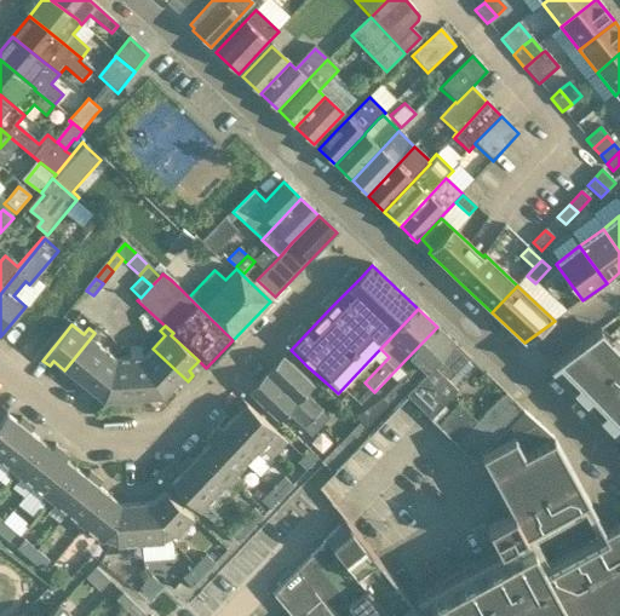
[(407,393),(434,367),(455,344),(437,327),(400,366),(408,374),(400,383),(385,398),(395,407),(407,393)]
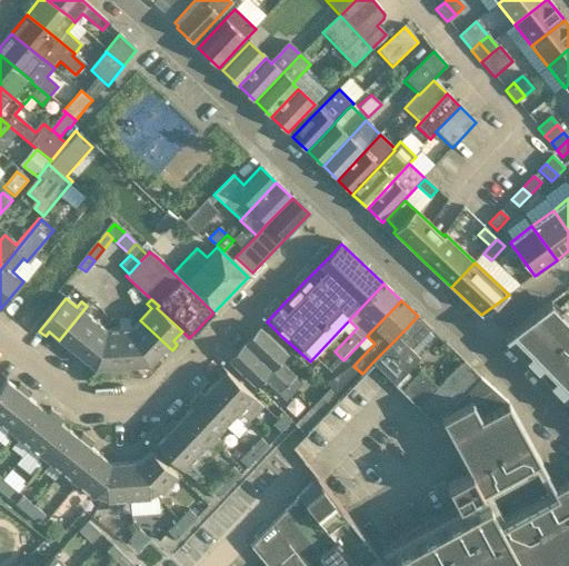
[(568,321),(551,304),(505,337),(568,403),(568,321)]
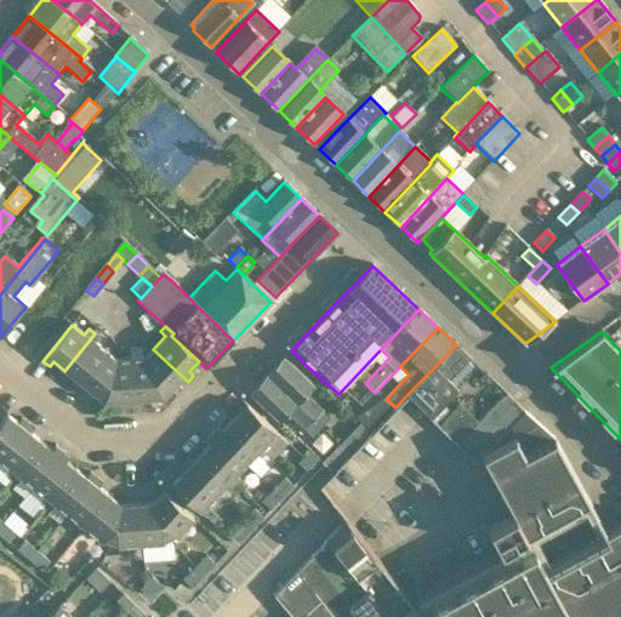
[(78,389),(107,353),(95,343),(98,337),(95,333),(90,340),(64,371),(75,380),(70,384),(78,389)]
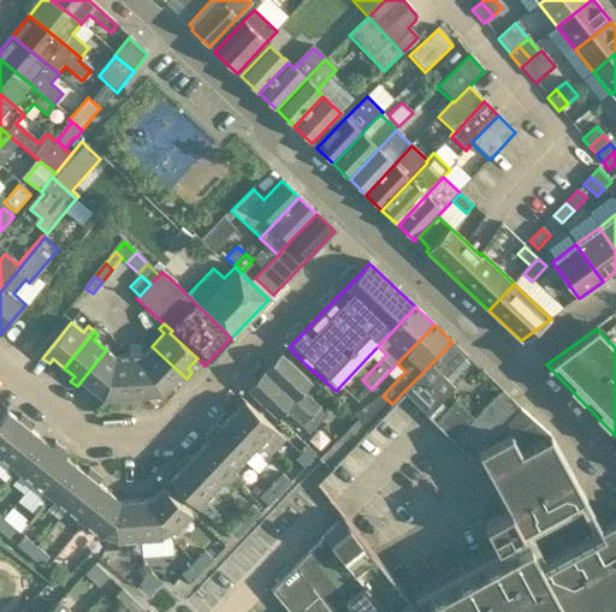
[(445,379),(467,356),(452,342),(431,364),(445,379)]
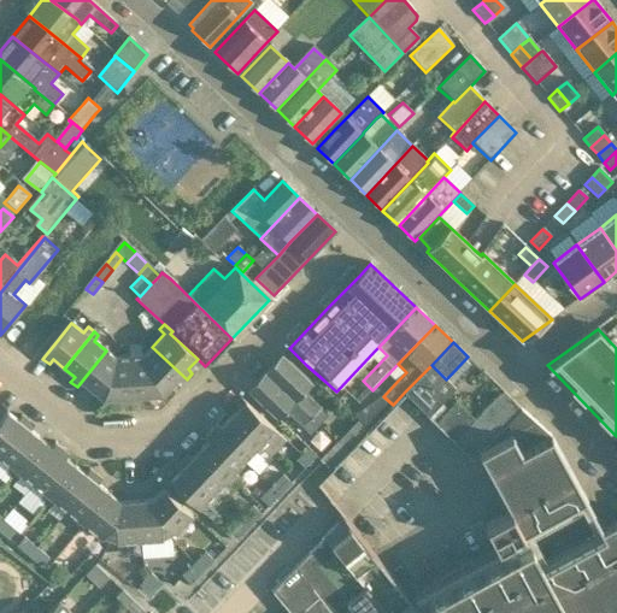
[(187,379),(152,347),(144,357),(159,392),(165,389),(168,390),(177,381),(181,384),(187,379)]
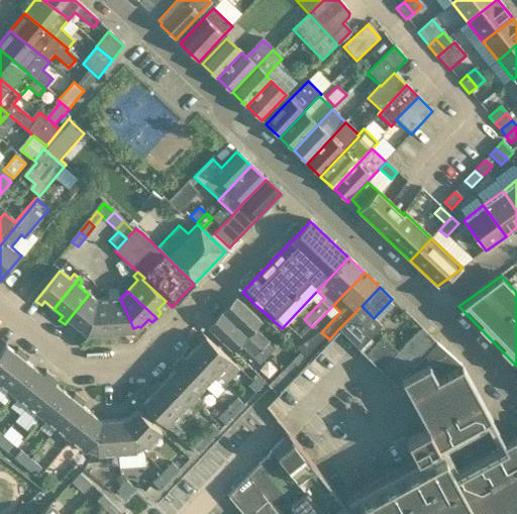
[(88,331),(98,300),(96,300),(89,294),(65,324),(70,328),(73,324),(82,331),(83,329),(88,331)]
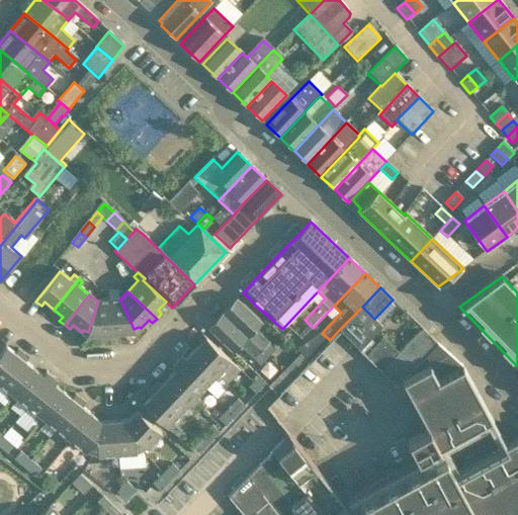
[(261,323),(252,313),(237,298),(224,313),(269,357),(276,349),(255,329),(261,323)]
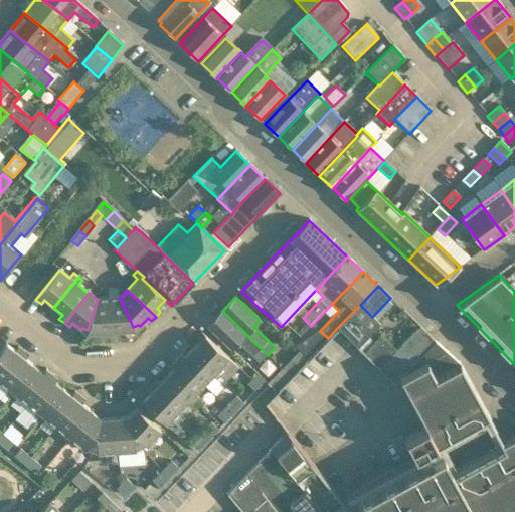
[(111,338),(109,298),(98,299),(88,330),(93,331),(93,334),(104,333),(105,338),(111,338)]
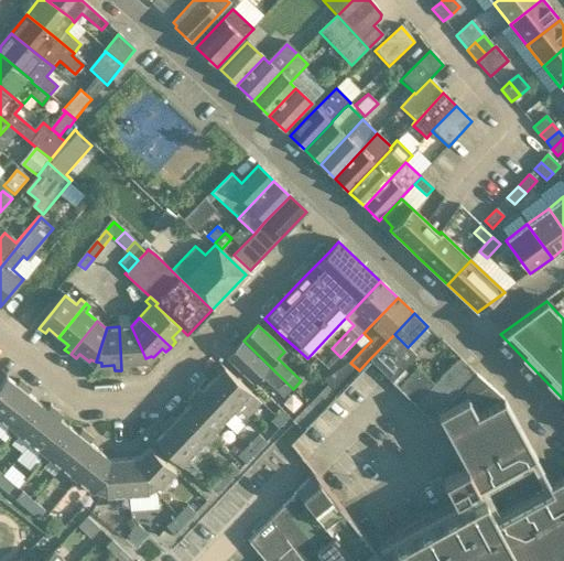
[(145,358),(131,326),(119,326),(121,370),(129,369),(129,364),(141,364),(141,360),(145,358)]
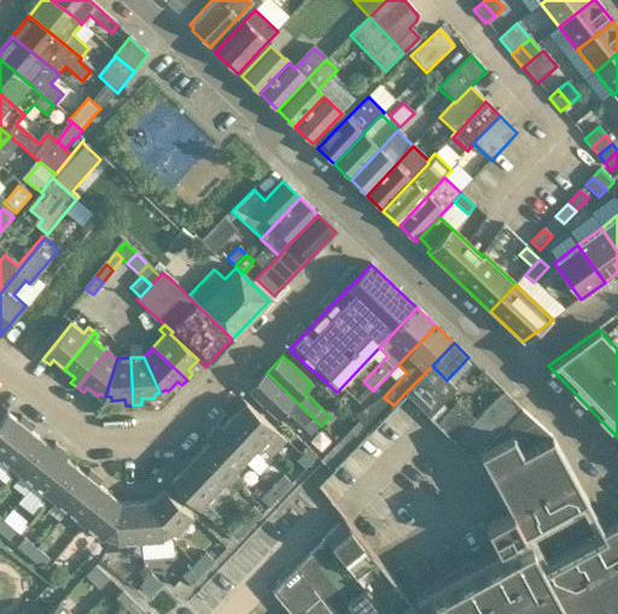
[(439,407),(456,389),(447,380),(432,366),(406,392),(430,416),(439,407)]
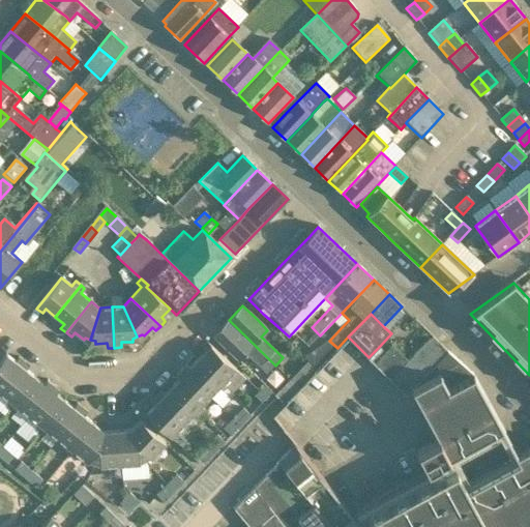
[(275,366),(229,320),(212,338),(228,351),(238,361),(246,353),(268,374),(275,366)]
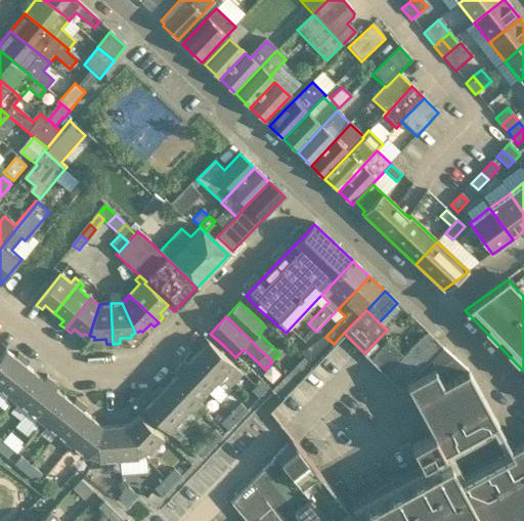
[(434,358),(443,349),(427,334),(419,342),(434,358)]
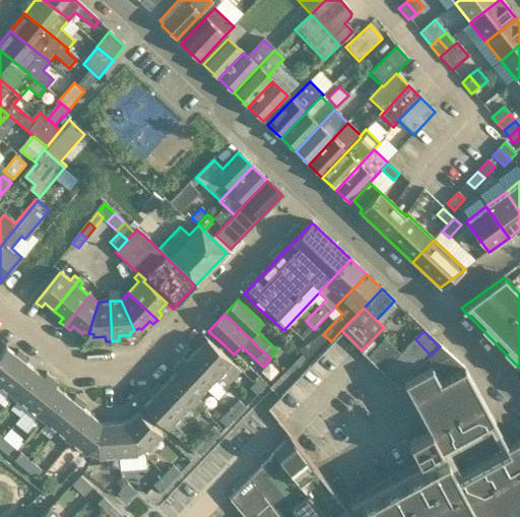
[(311,364),(331,341),(323,334),(303,356),(310,364),(311,364)]
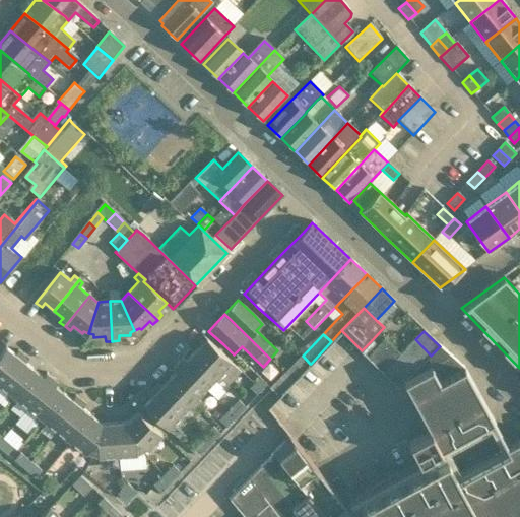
[(232,364),(217,350),(203,336),(198,342),(202,345),(194,353),(222,381),(226,377),(222,373),(232,364)]
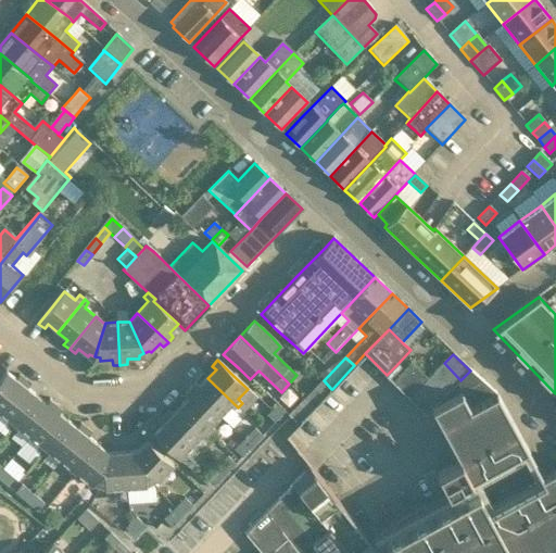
[(452,389),(460,380),(444,363),(436,373),(452,389)]
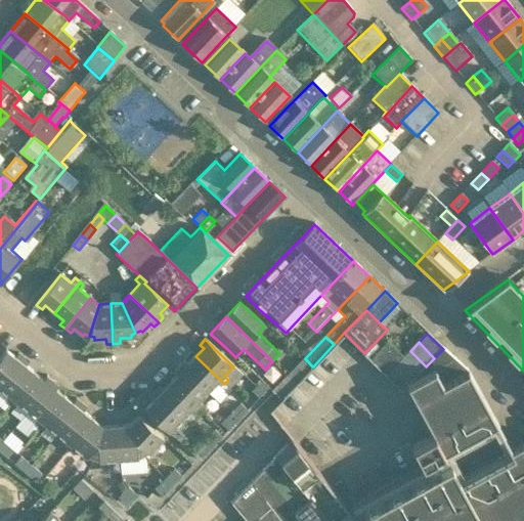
[(389,343),(372,360),(386,375),(394,367),(402,359),(403,357),(389,343)]
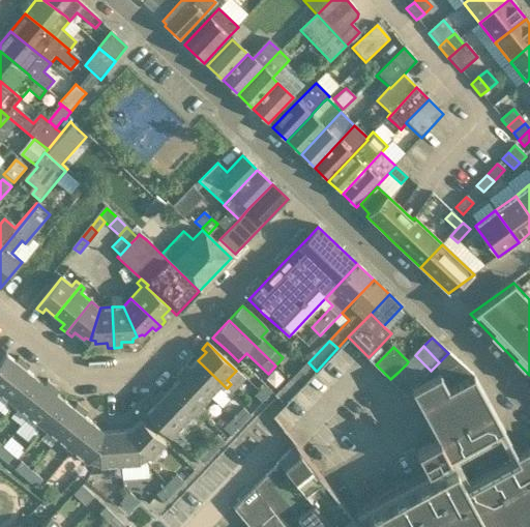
[(440,378),(462,366),(448,353),(439,362),(431,371),(422,379),(414,387),(412,390),(439,440),(417,451),(428,471),(503,430),(473,376),(447,390),(440,378)]
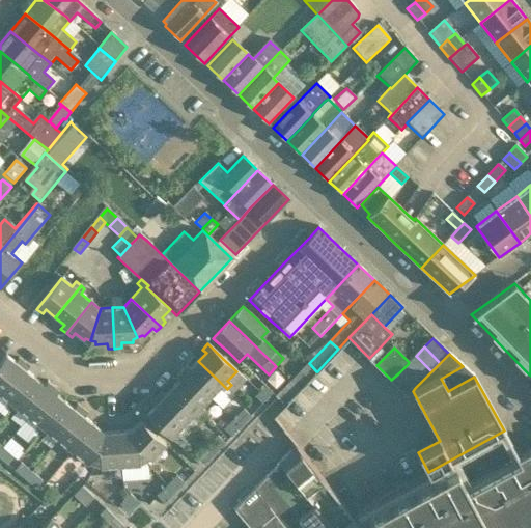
[(0,393),(24,364),(19,360),(16,363),(6,356),(0,363),(0,393)]
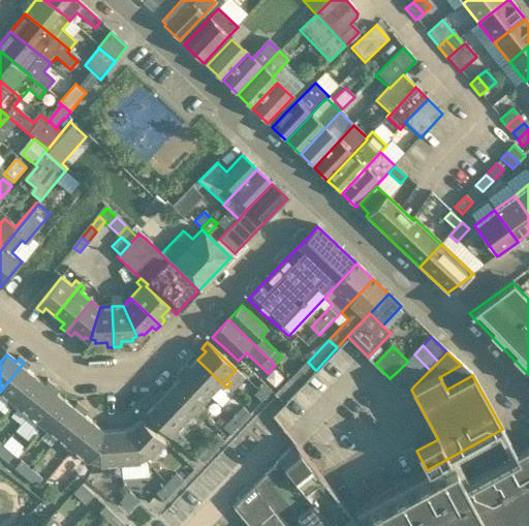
[(422,378),(430,370),(414,354),(407,361),(406,363),(422,378)]
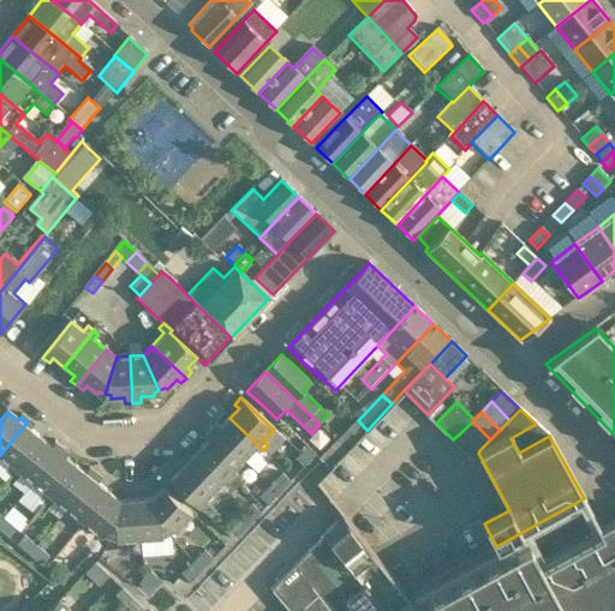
[(263,450),(230,418),(220,427),(216,424),(210,430),(244,461),(252,453),(257,457),(263,450)]
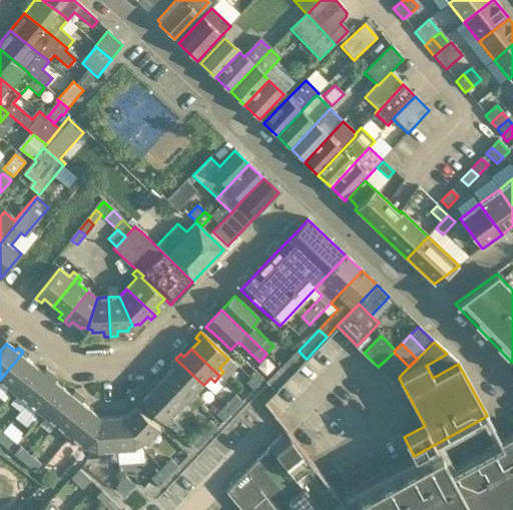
[(298,351),(281,368),(289,376),(306,359),(299,351),(298,351)]
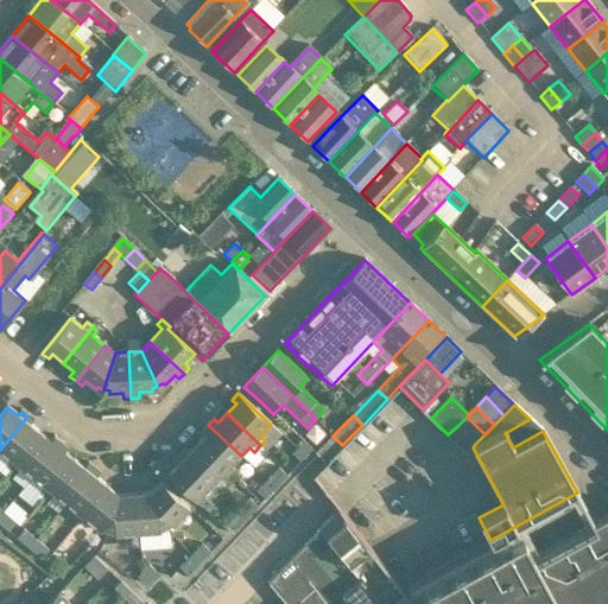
[(17,464),(40,433),(30,425),(33,421),(27,417),(0,450),(12,459),(7,465),(12,470),(17,464)]
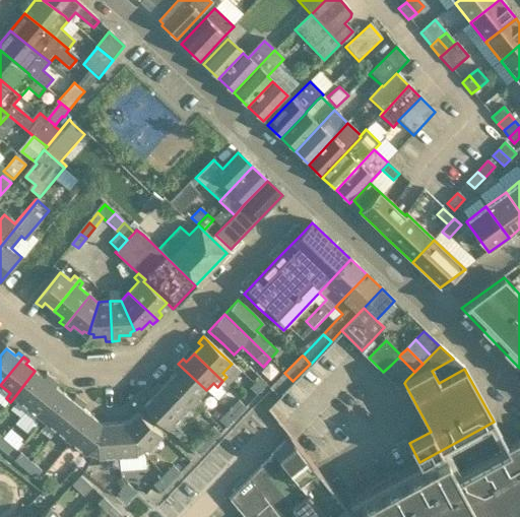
[(406,380),(414,372),(399,357),(391,365),(406,380)]
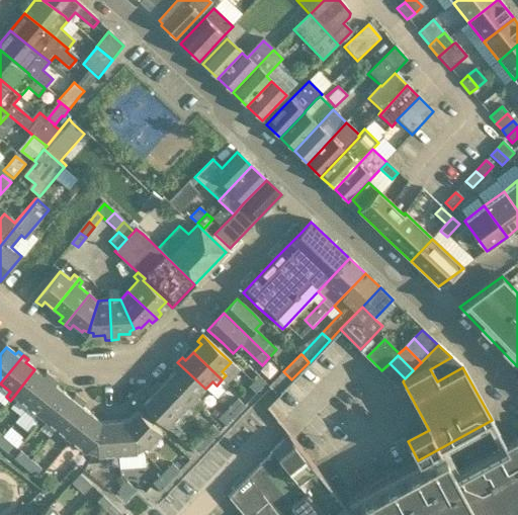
[(205,389),(177,362),(172,367),(175,371),(168,379),(193,403),(196,406),(200,402),(196,399),(205,389)]
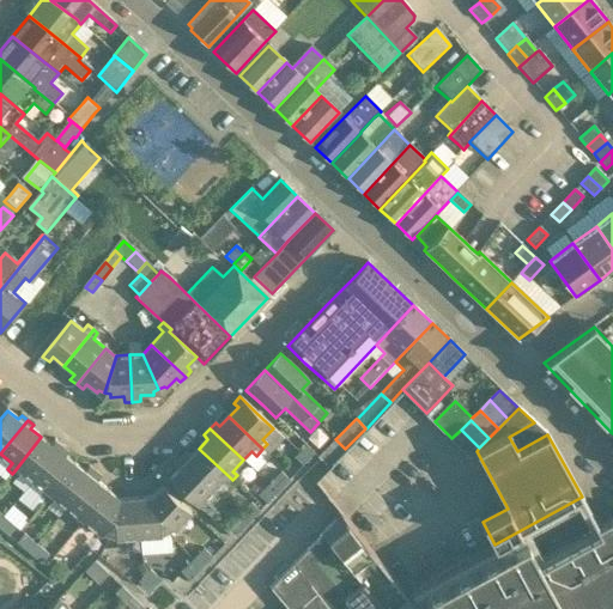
[(451,438),(450,439),(469,458),(477,451),(479,448),(461,430),(451,438)]
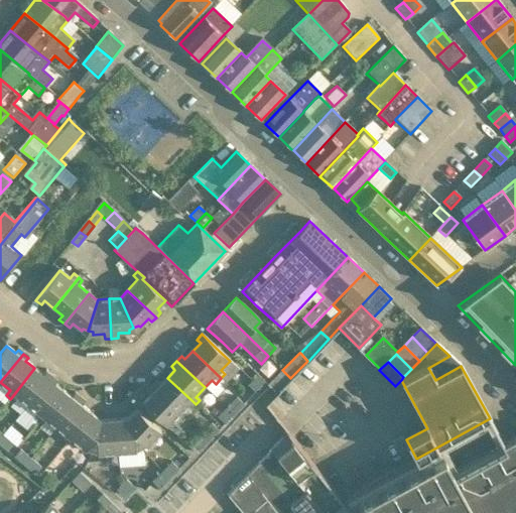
[(28,405),(51,376),(45,371),(42,375),(34,368),(14,394),(10,399),(14,402),(18,397),(28,405)]
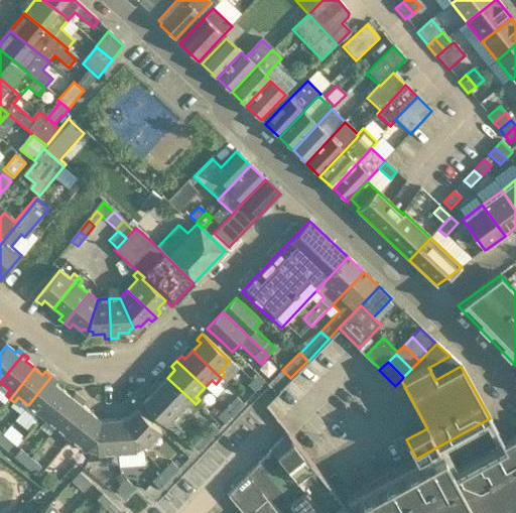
[(275,393),(290,378),(282,370),(267,385),(275,393)]
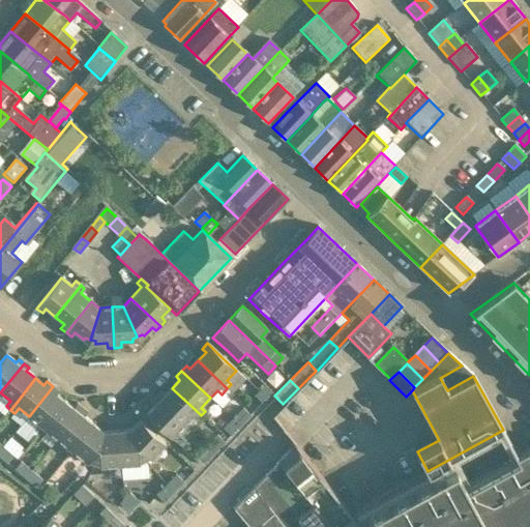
[(43,428),(64,402),(56,394),(59,390),(53,386),(29,416),(38,425),(35,430),(39,433),(43,428)]
